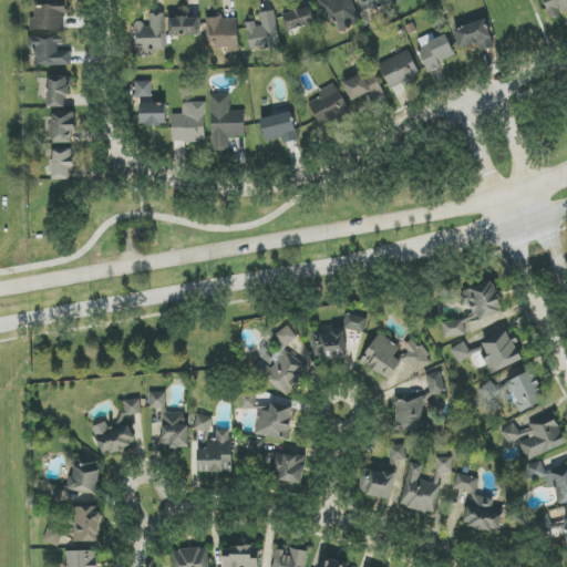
[(361,22),(351,0),(320,0),(319,1),(328,22),(334,20),(339,32),(361,22)]
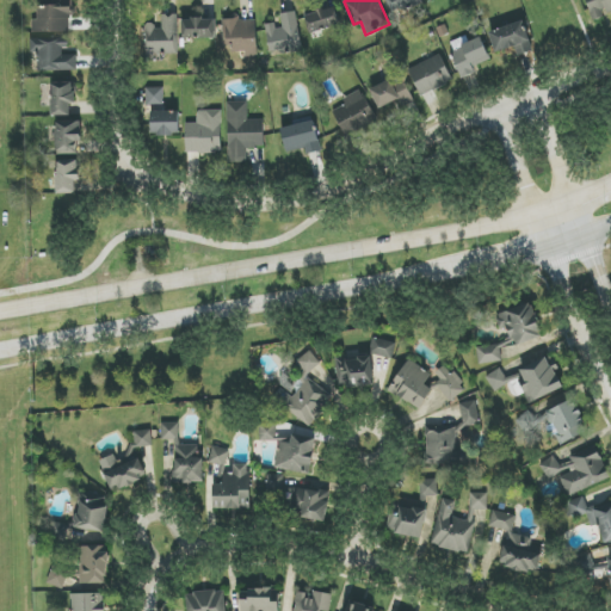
[(610,0),(585,0),(593,22),(609,16),(610,22),(610,0)]
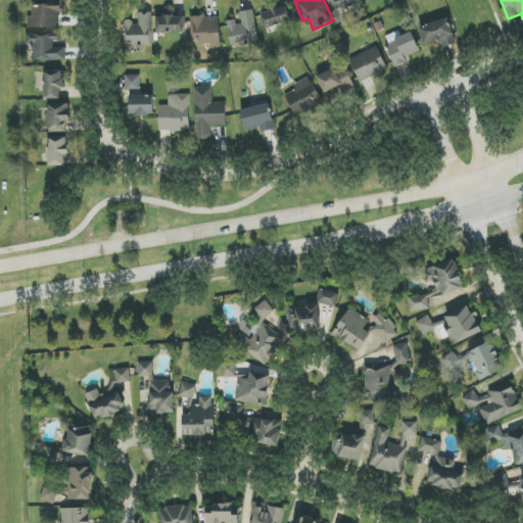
[(28,29),(60,28),(60,2),(41,2),(41,5),(33,5),(33,17),(28,17),(28,29)]
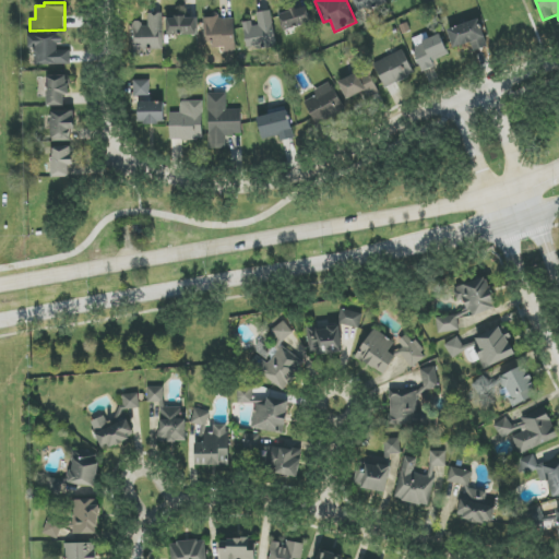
[(280,12),(283,30),(311,24),(308,7),(280,12)]
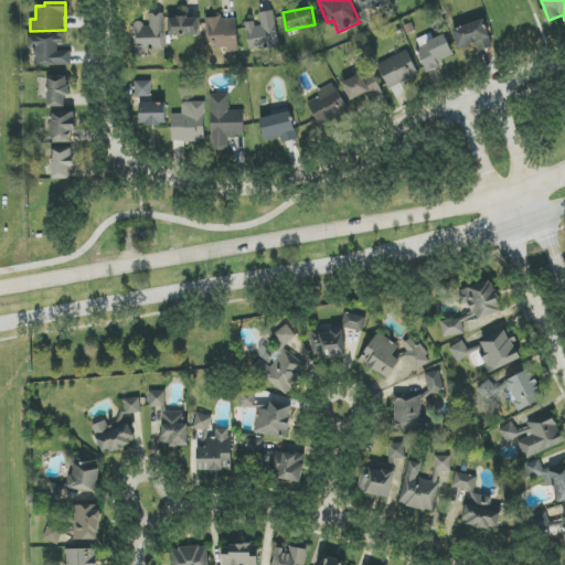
[(260,12),(260,25),(247,27),(248,50),(277,49),(276,11),(260,12)]
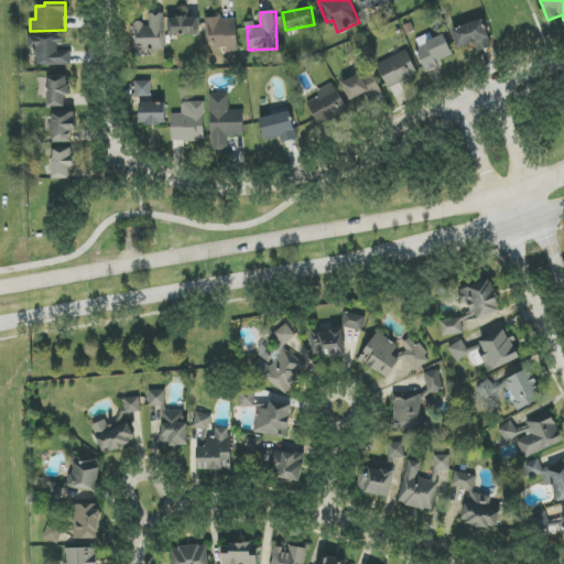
[(164,13),(150,13),(150,23),(133,23),(133,53),(164,53),(164,13)]
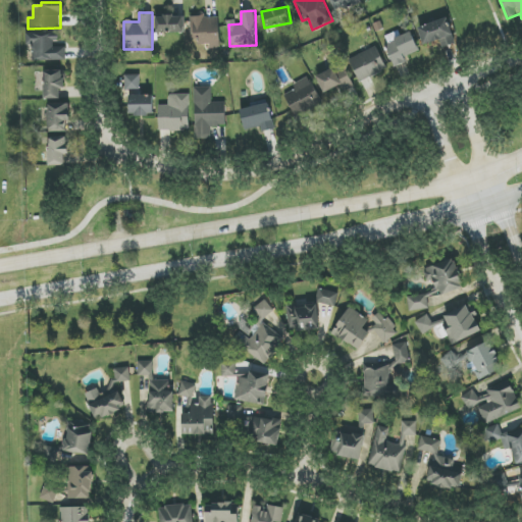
[(155,16),(156,34),(185,33),(185,15),(155,16)]
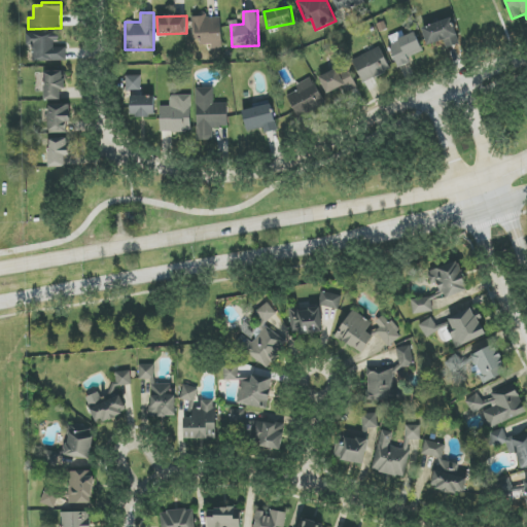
[(212,42),(212,49),(222,48),(221,16),(192,18),(192,43),(212,42)]
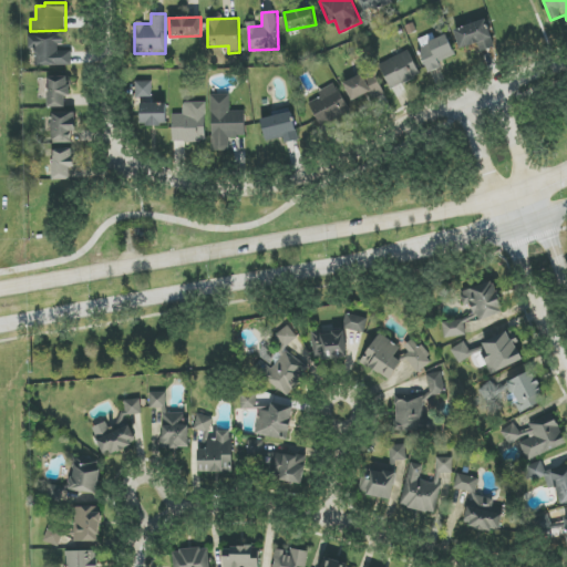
[(477,43),(481,52),(495,48),(485,20),(454,30),(460,49),(477,43)]
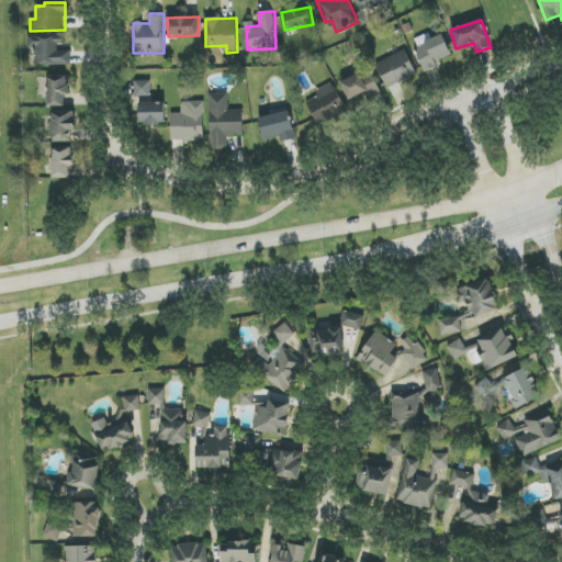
[(415,41),(424,71),(437,68),(435,62),(450,57),(444,33),(415,41)]
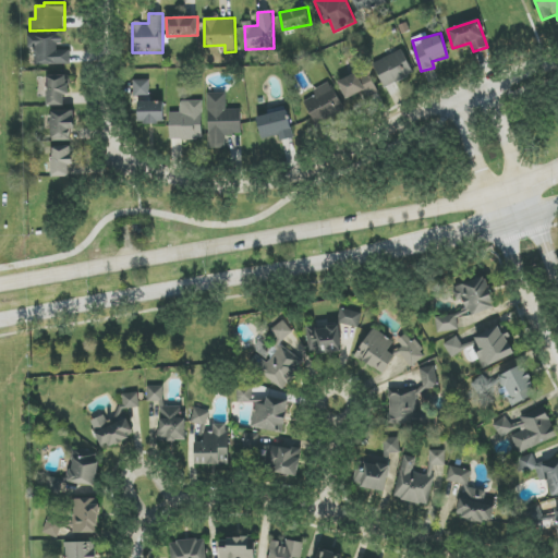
[(71,64),(70,50),(60,51),(60,36),(27,36),(28,49),(35,49),(35,65),(71,64)]
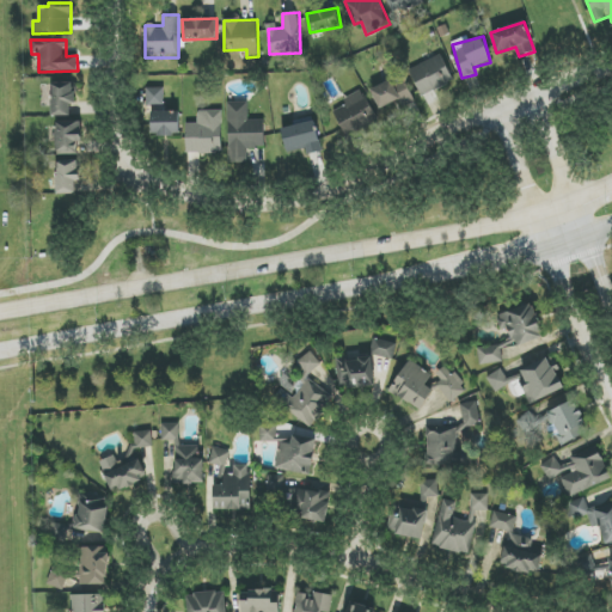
[(454,81),(441,55),(409,69),(421,97),(454,81)]
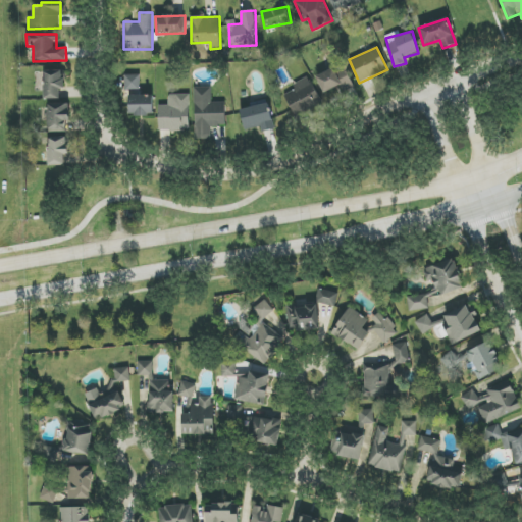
[(323,94),(341,86),(343,92),(354,87),(344,64),(316,76),(323,94)]
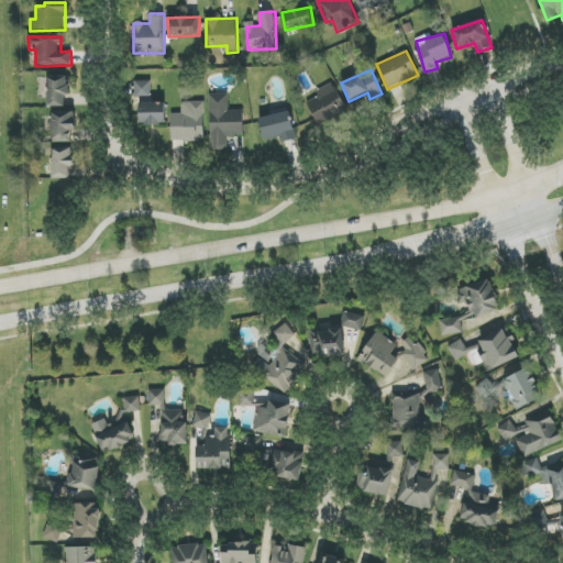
[(48,108),(65,107),(64,96),(68,96),(68,76),(47,77),(48,108)]
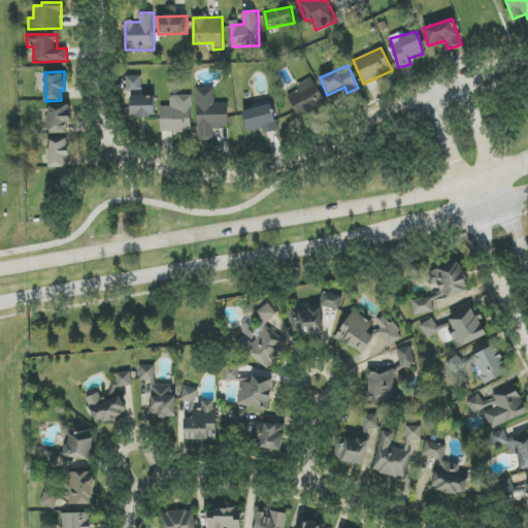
[(141,75),(126,76),(127,92),(141,91),(141,75)]
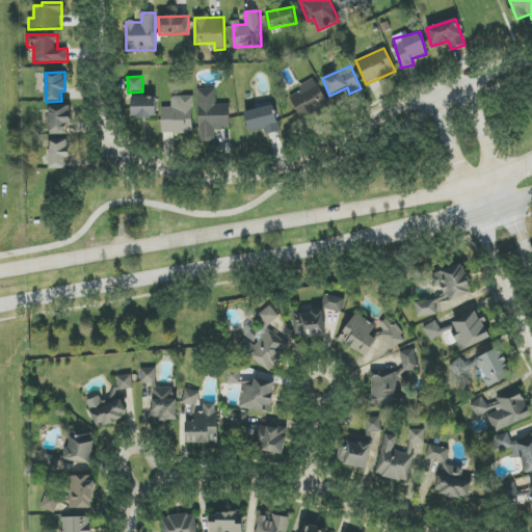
[(327,107),(316,78),(297,86),(300,92),(290,97),(300,118),(327,107)]
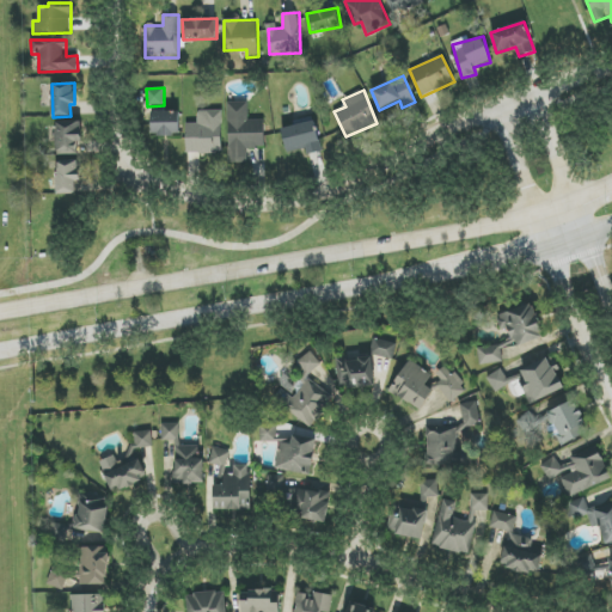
[(230,164),(248,163),(248,150),(265,150),(264,120),(249,121),(248,103),(227,103),(230,164)]
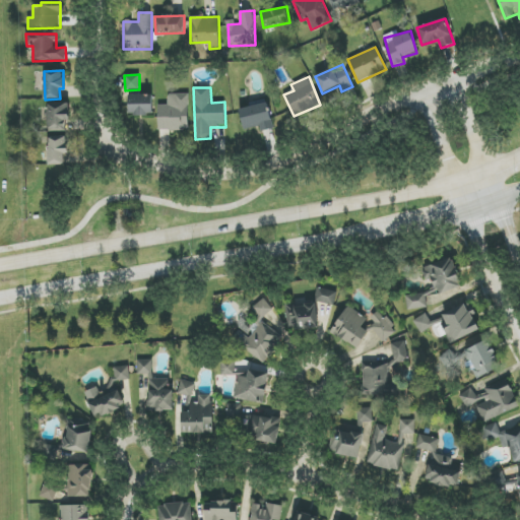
[(188,93),(168,94),(169,105),(158,105),(158,130),(189,130),(188,93)]
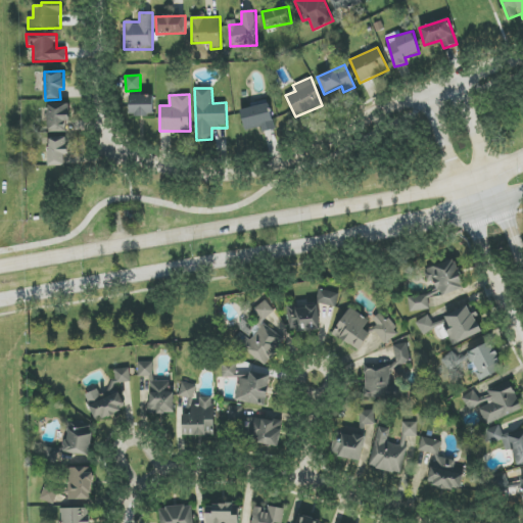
[(153,95),(129,96),(130,116),(153,115),(153,95)]
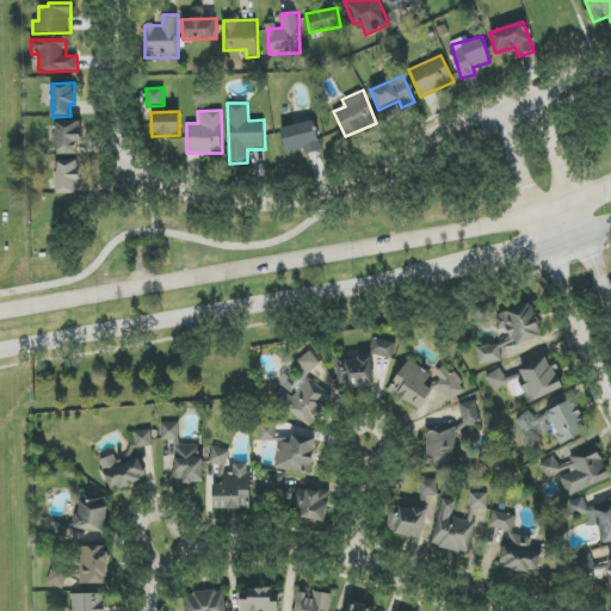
[(321,150),(314,121),(282,129),(288,153),(304,148),(307,155),(321,150)]
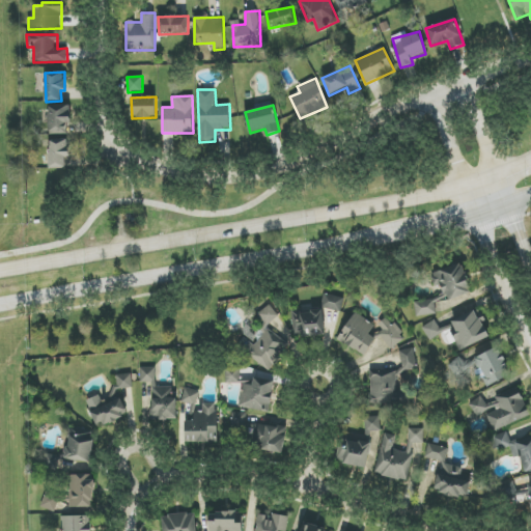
[(68,134),(67,123),(71,123),(71,106),(49,106),(50,135),(68,134)]
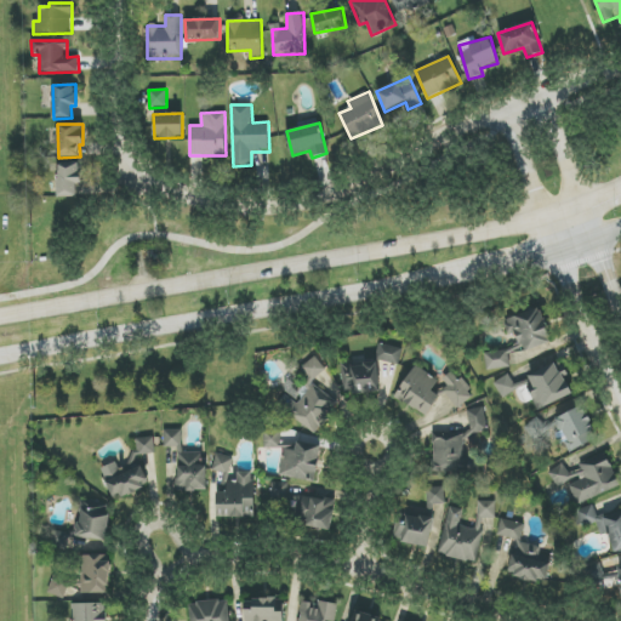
[(58,197),(77,197),(77,183),(80,183),(80,163),(58,164),(58,197)]
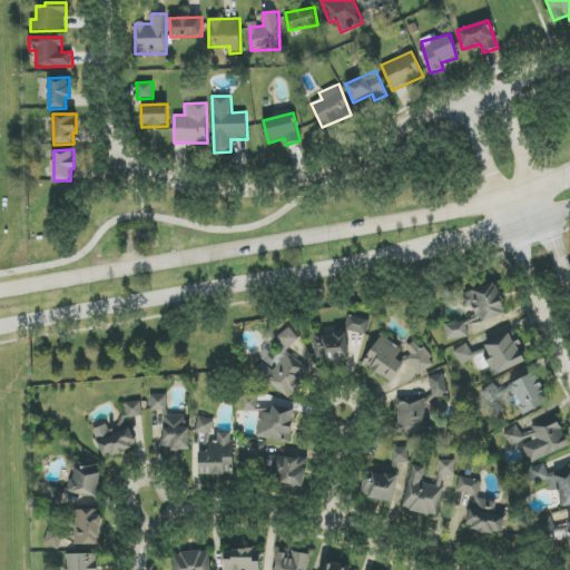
[(444,326),(449,342),(469,336),(465,324),(481,320),(481,322),(507,315),(497,283),(462,294),(467,307),(473,306),(477,317),(444,326)]
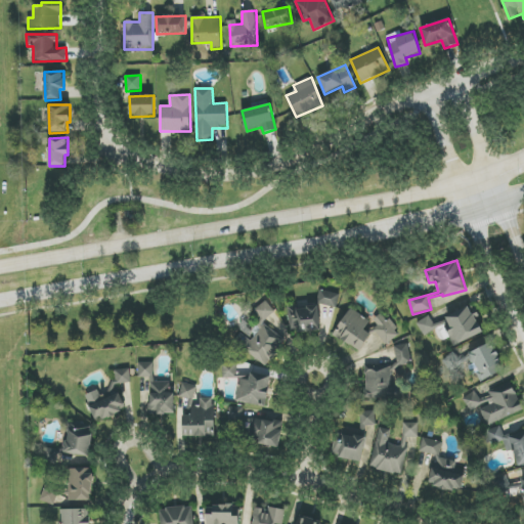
[(340,295),(320,290),(317,303),(337,308),(340,295)]
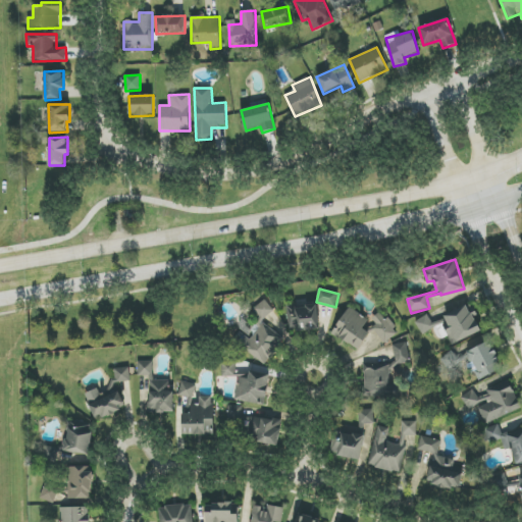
[(251,310),(259,323),(274,313),(266,300),(251,310)]
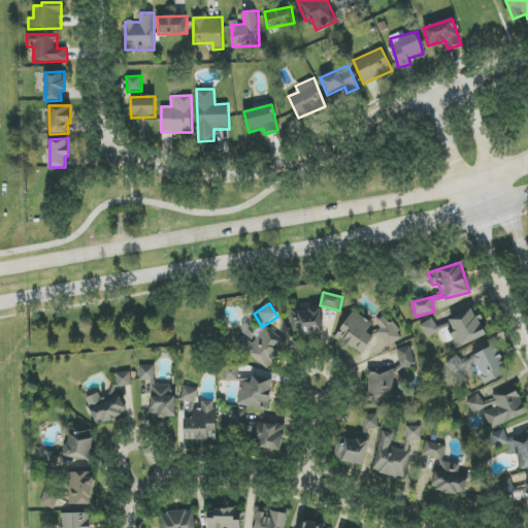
[(292,335),(322,334),(321,308),(291,309),(292,335)]
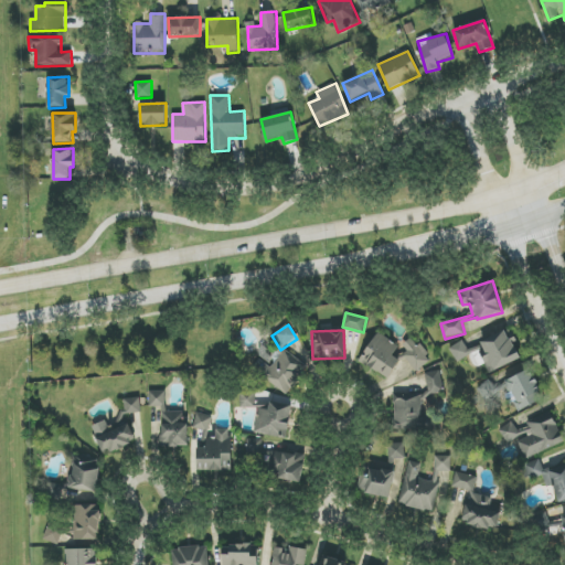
[(489,373),(521,360),(514,343),(518,342),(512,330),(467,349),(464,341),(450,347),(457,362),(480,352),(489,373)]
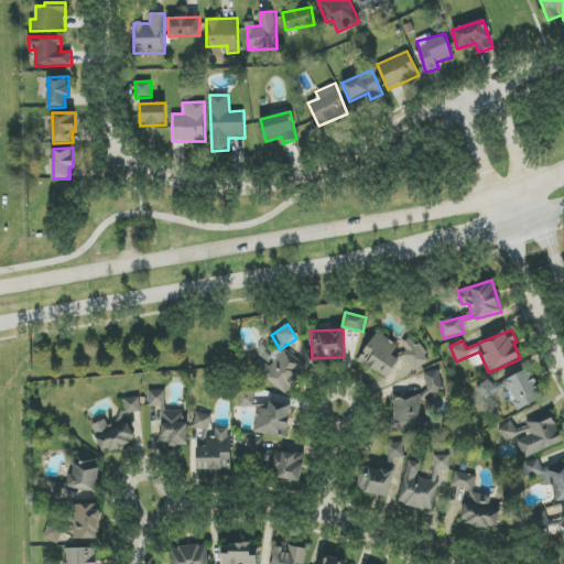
[(400,360),(392,355),(399,346),(378,332),(359,359),(387,379),(400,360)]
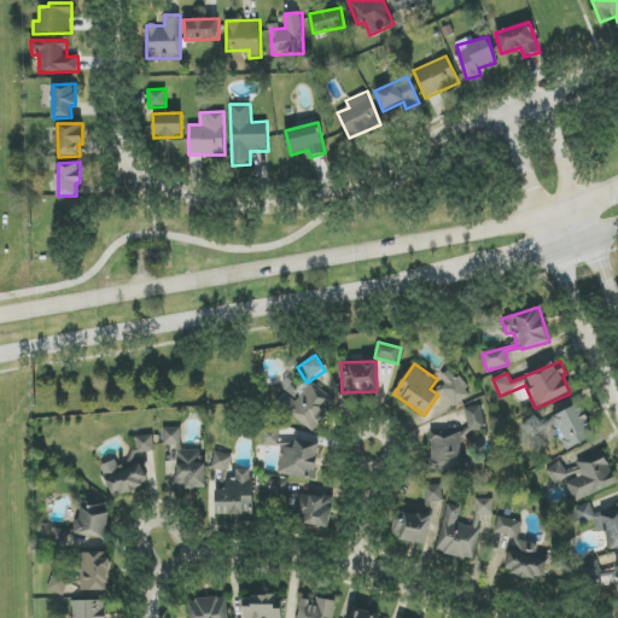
[(437,380),(458,406),(471,394),(450,368),(437,380)]
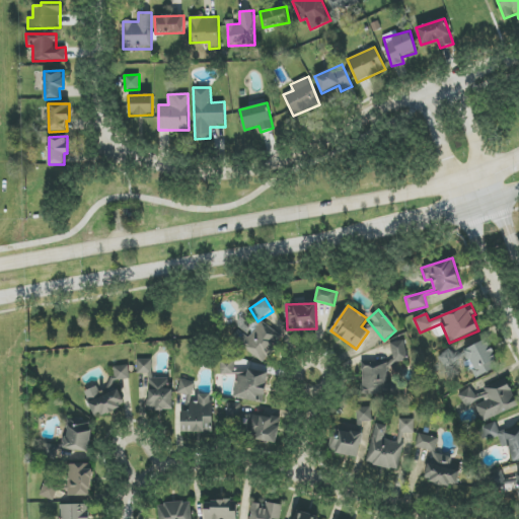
[(284,337),(262,321),(249,339),(238,330),(232,340),(265,363),(284,337)]
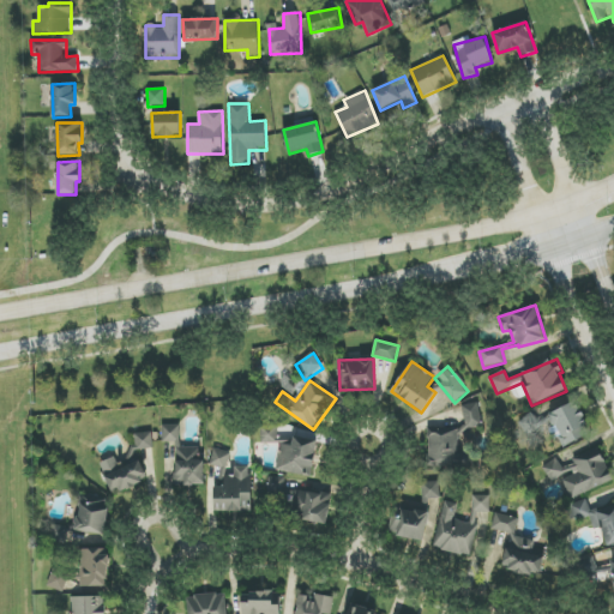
[(563,447),(593,434),(577,402),(536,420),(534,414),(519,420),(527,435),(552,425),(563,447)]
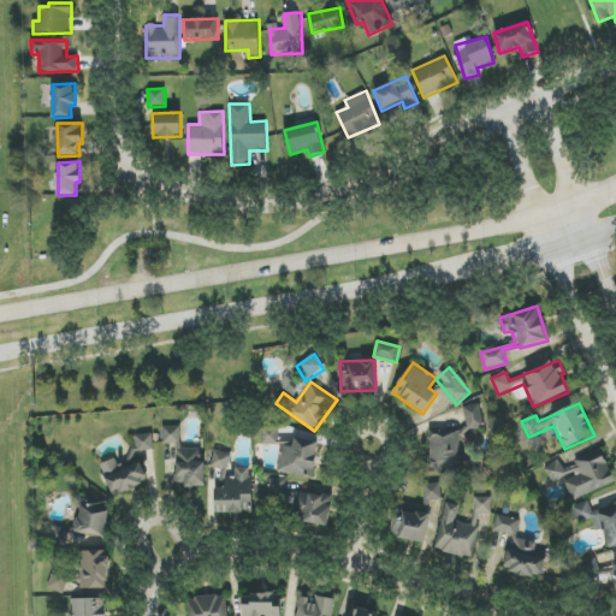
[(427,433),(432,471),(467,467),(466,455),(461,456),(458,433),(484,431),(481,404),(463,407),(466,430),(427,433)]
